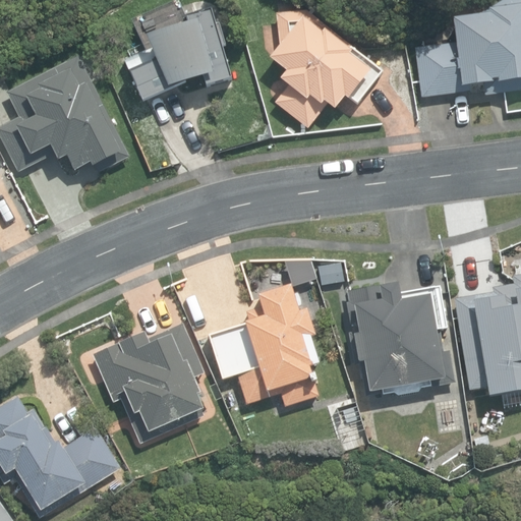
[(520,0),(506,0),(488,11),(458,16),(461,40),(422,46),(428,95),(520,85),(520,0)]
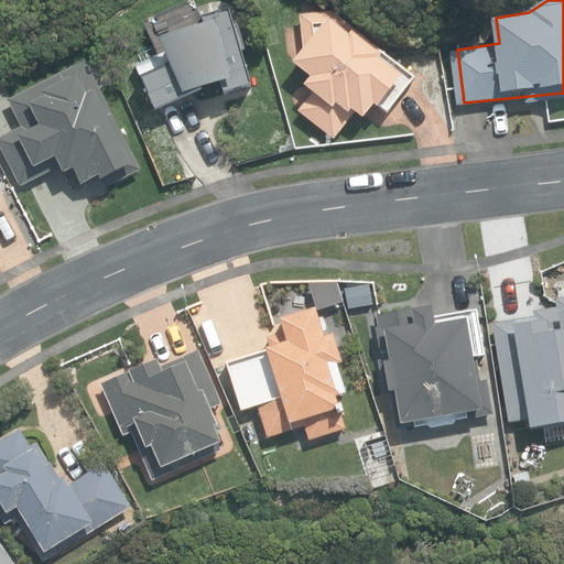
[(137,67),(155,111),(190,97),(190,94),(220,86),(224,95),(252,86),(242,52),(246,51),(239,28),(236,28),(228,8),(204,14),(203,11),(195,14),(188,17),(183,21),(176,25),(171,31),(166,36),(163,43),(160,50),(158,57),(137,67)]
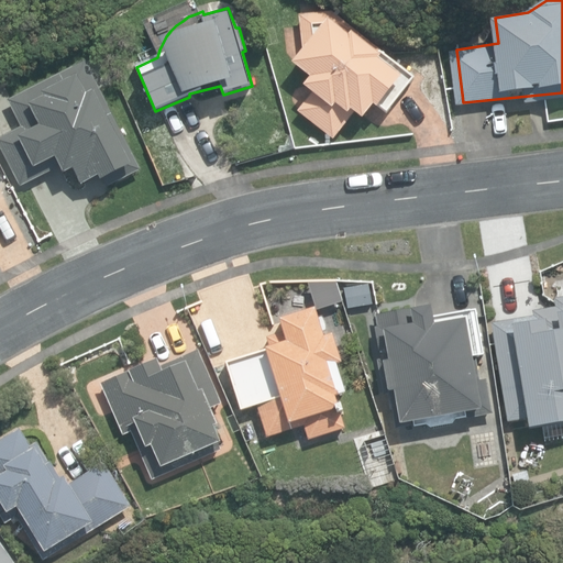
[(299,112),(334,140),(355,112),(363,119),(373,106),(385,116),(414,78),(379,52),(382,50),(332,12),(299,15),(302,48),(291,64),(311,78),(305,87),(313,94),(299,112)]
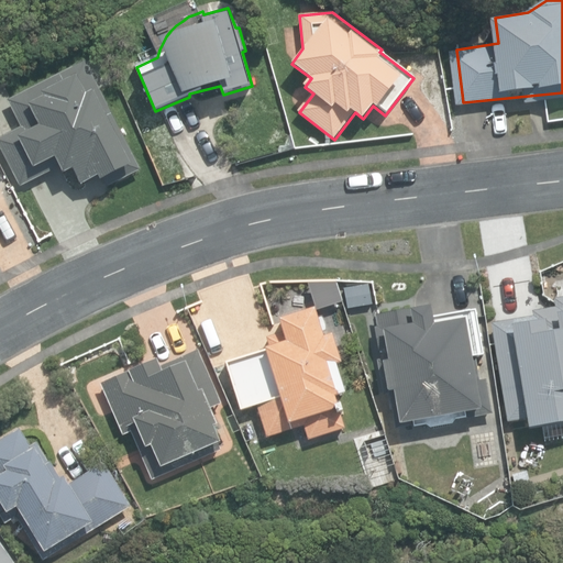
[(100,35),(107,47),(118,42),(111,29),(100,35)]
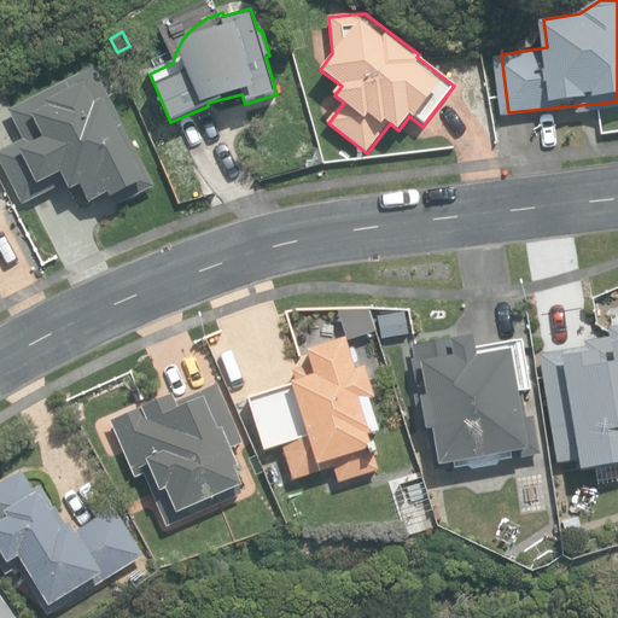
[(151,178),(94,63),(5,106),(21,138),(0,147),(0,159),(22,204),(66,182),(69,187),(77,184),(86,200),(108,190),(111,197),(151,178)]
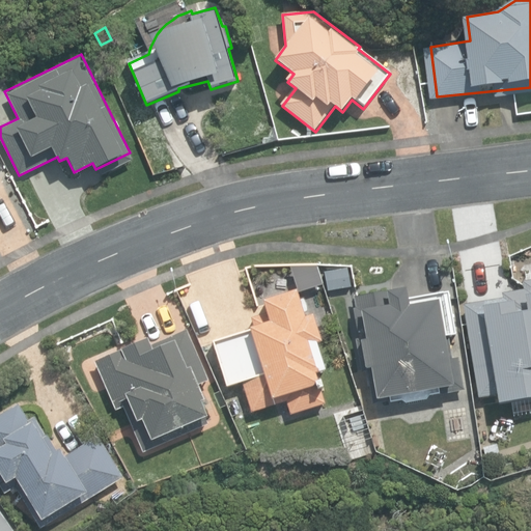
[(354,266),(330,270),(333,289),(358,284),(354,266)]
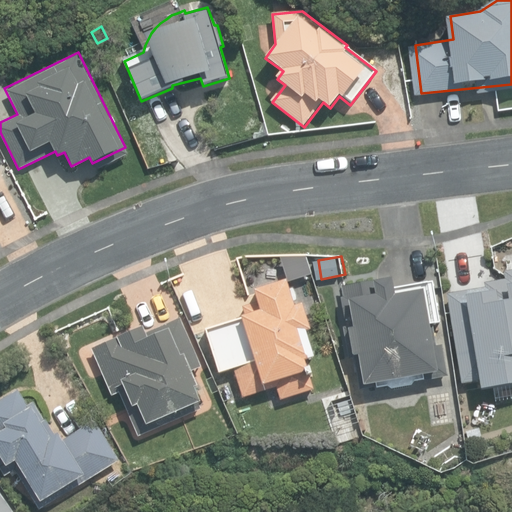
[(485,284),(450,289),(462,381),(475,380),(477,389),(511,383),(511,268),(506,269),(507,276),(485,284)]
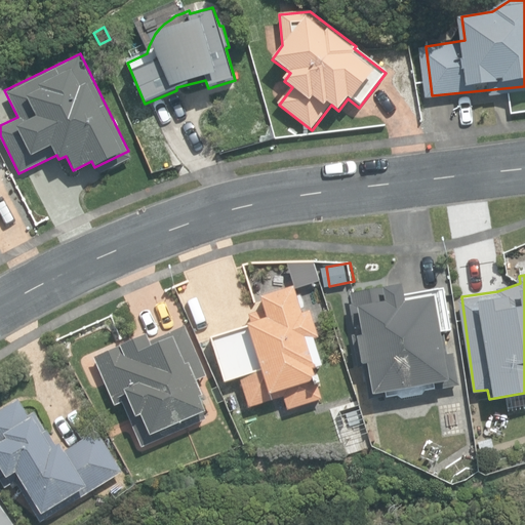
[(303,311),(293,286),(261,297),(265,310),(252,314),(254,321),(213,336),(221,378),(239,376),(248,404),(282,394),(287,406),(325,395),(319,382),(326,370),(313,311),(303,311)]
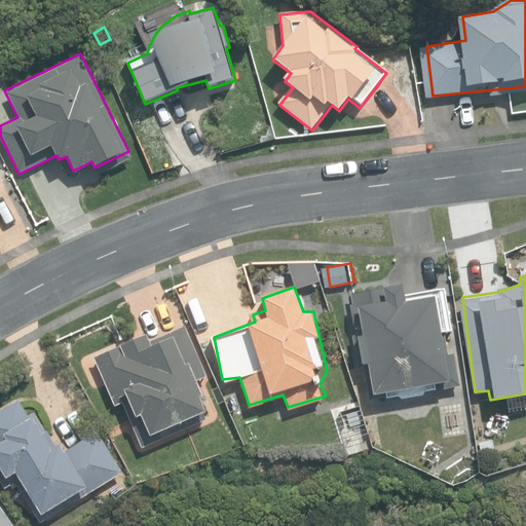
[(402,393),(403,399),(461,386),(455,353),(446,354),(442,334),(453,332),(444,289),(407,297),(406,289),(387,291),(387,289),(352,294),(353,304),(350,304),(355,336),(352,337),(357,369),(369,366),(374,398),(402,393)]
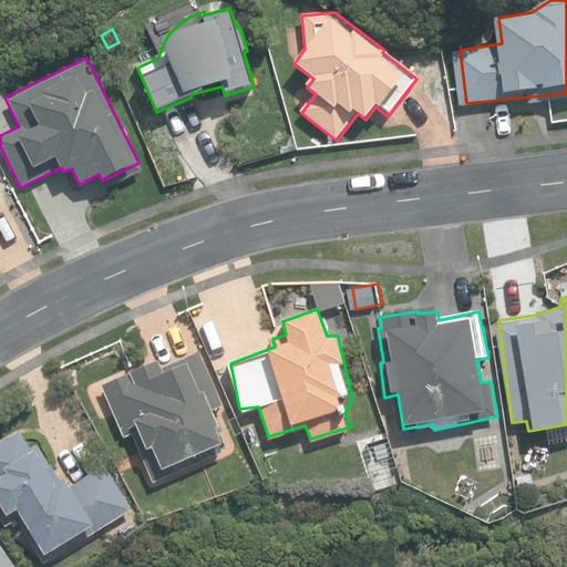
[(133,434),(154,484),(224,454),(214,430),(219,428),(213,413),(224,408),(200,353),(162,370),(158,362),(102,385),(124,439),(133,434)]
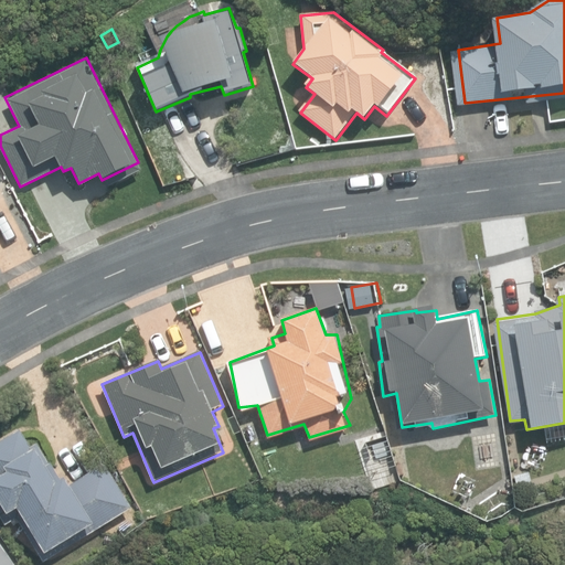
[(17,519),(44,563),(131,508),(105,465),(70,487),(64,478),(61,480),(38,445),(32,448),(21,430),(0,443),(0,514),(6,525),(17,519)]
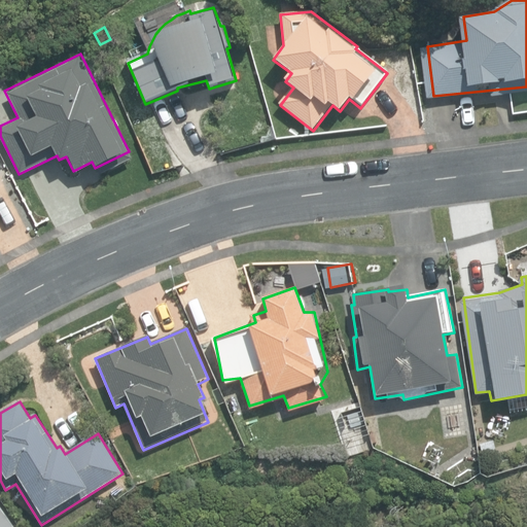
[(0,526),(9,526),(0,513),(0,526)]
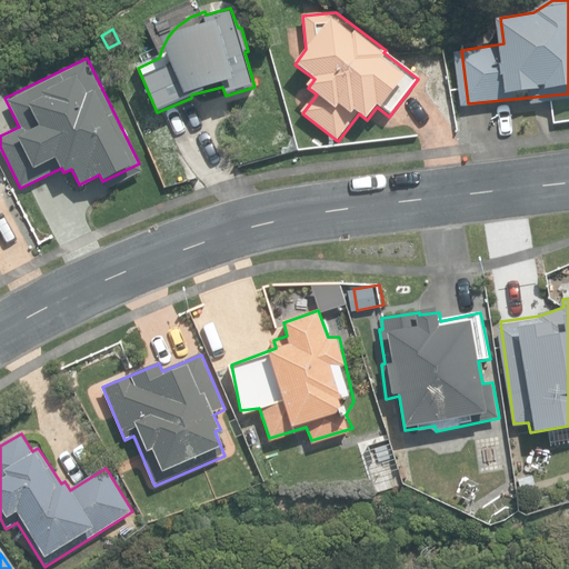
All buildings are outlined.
